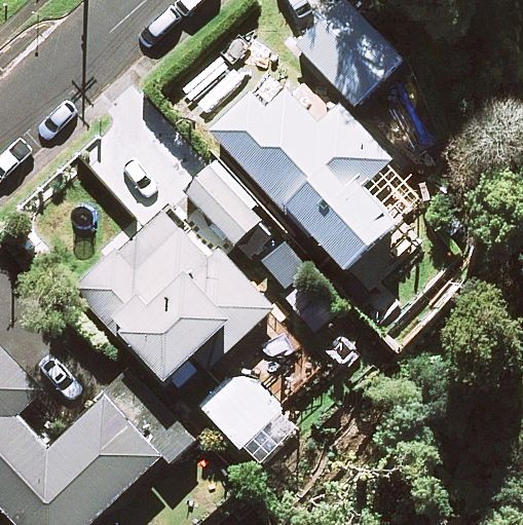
[(375,33),(344,0),(296,44),(351,105),(400,61),(375,33)]
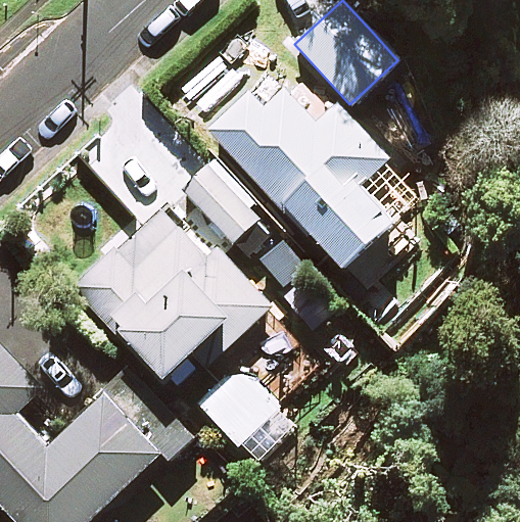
[(207,132),(247,173),(343,275),(414,209),(378,171),(390,159),(334,100),(312,121),(279,87),(261,104),(249,93),(207,132)]
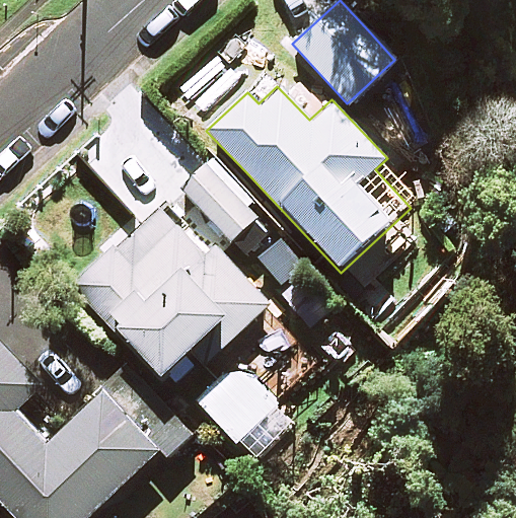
[(200,160),(173,183),(229,242),(254,219),(200,160)]
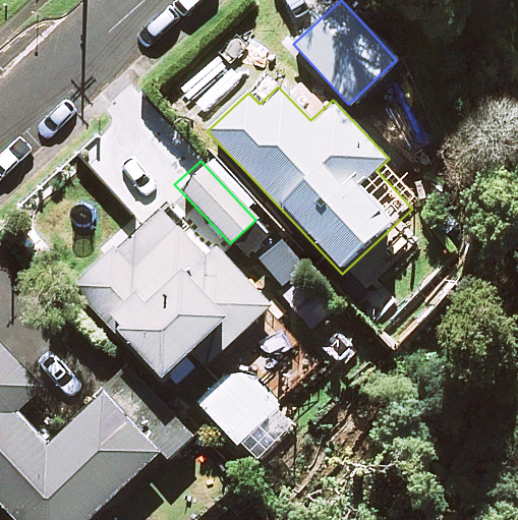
[(264,310),(164,207),(78,289),(162,378),(223,320),(238,335),(264,310)]
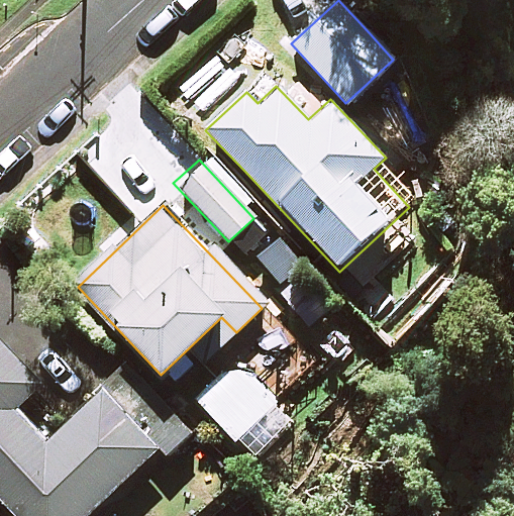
[(0,494),(18,515),(85,515),(185,428),(129,366),(44,441),(15,408),(40,385),(0,337),(0,494)]
